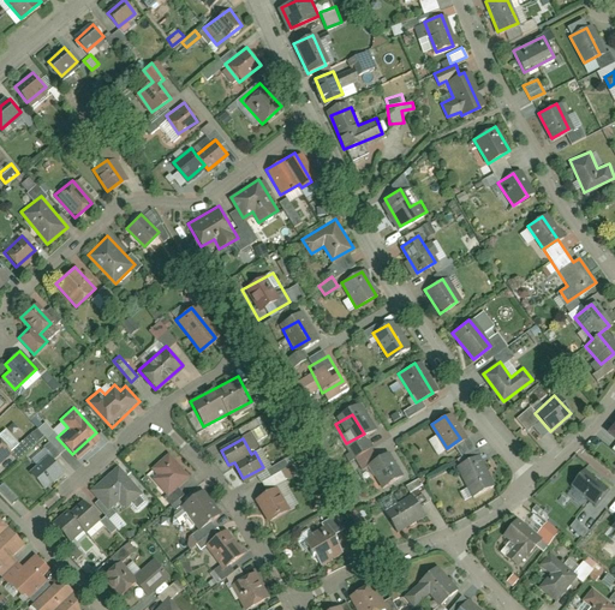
[(190,474),(168,450),(151,466),(157,473),(153,477),(168,495),(190,474)]
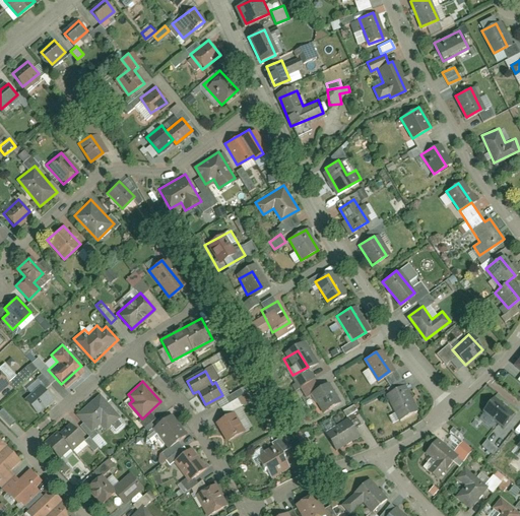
[(41,384),(24,399),(37,412),(53,397),(41,384)]
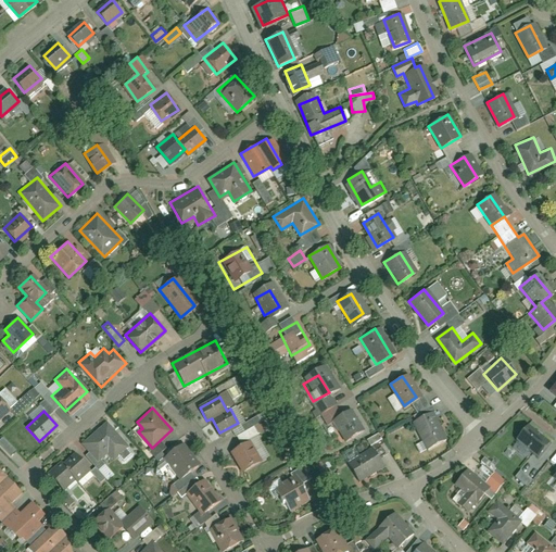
[(356,435),(345,413),(333,419),(344,441),(356,435)]
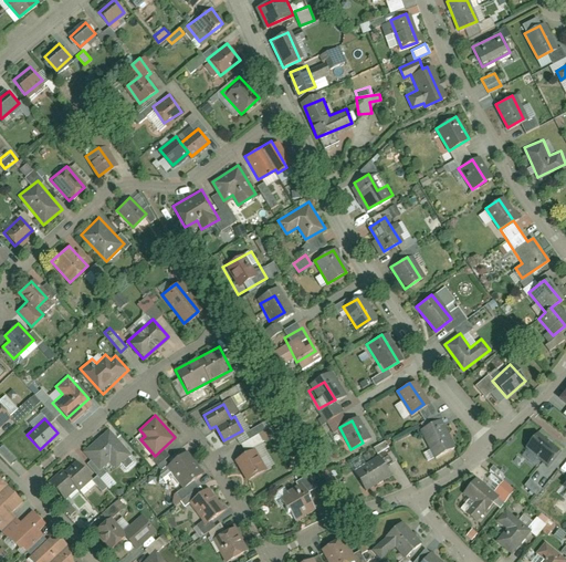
[(438,423),(422,430),(435,457),(451,449),(438,423)]
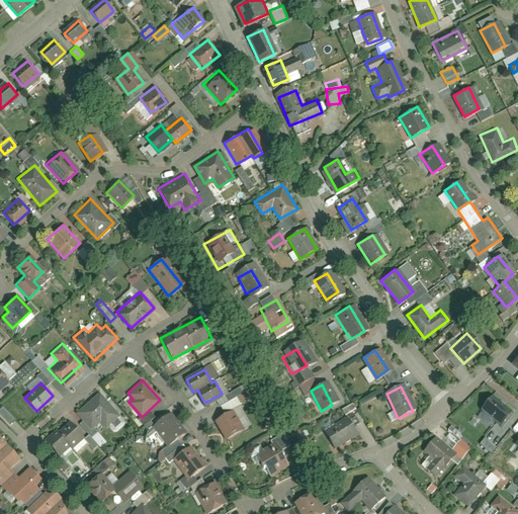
[(99,392),(76,412),(90,427),(99,419),(105,426),(119,414),(99,392)]
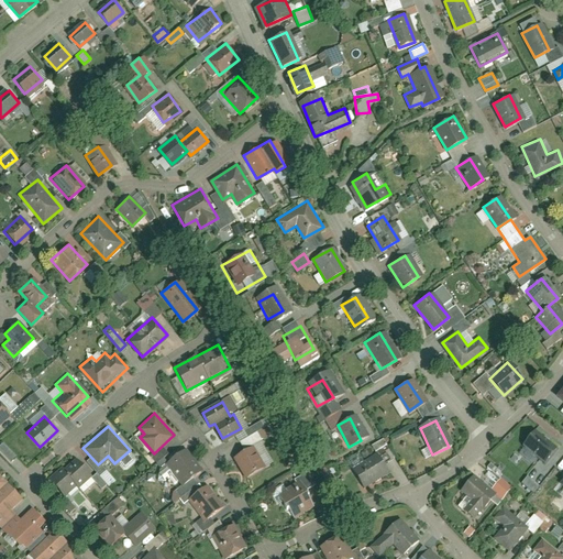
[(556,447),(533,429),(521,446),(544,462),(556,447)]
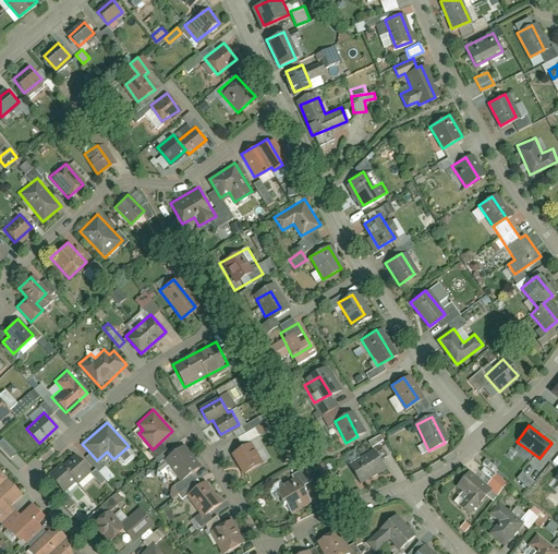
[(0,437),(0,444),(10,455),(15,449),(2,435),(0,437)]
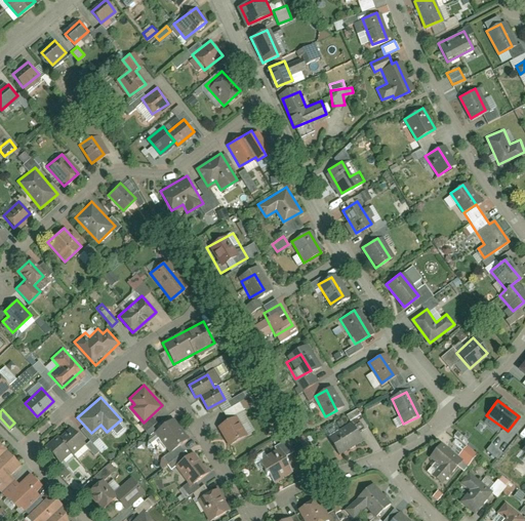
[(232,418),(218,426),(228,443),(241,436),(232,418)]
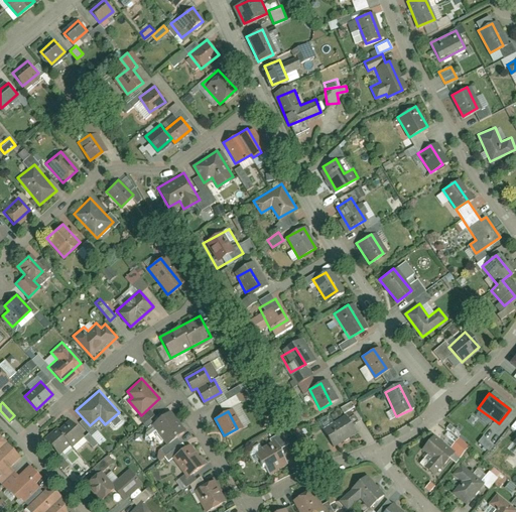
[(151,423),(165,443),(180,432),(166,412),(151,423)]
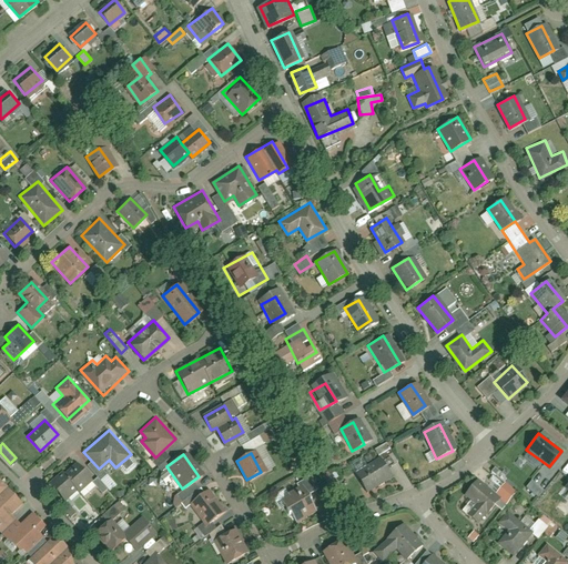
[(391,477),(382,461),(356,475),(365,492),(391,477)]
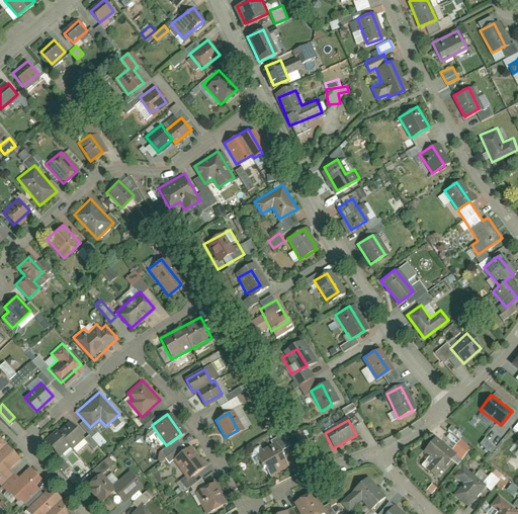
[(57,428),(44,440),(57,454),(68,445),(70,447),(83,436),(71,421),(60,431),(57,428)]
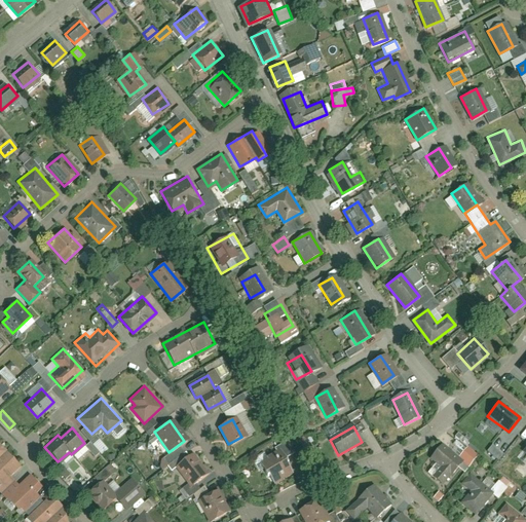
[(69,521),(75,517),(30,472),(21,482),(12,474),(22,464),(0,442),(0,481),(1,482),(0,482),(0,489),(7,497),(10,494),(30,513),(28,516),(34,521),(69,521)]
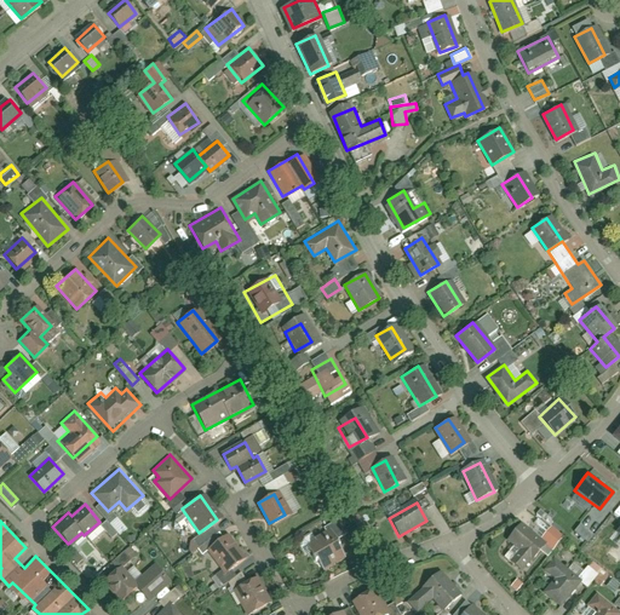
[(580,522),(573,529),(585,540),(592,533),(580,522)]
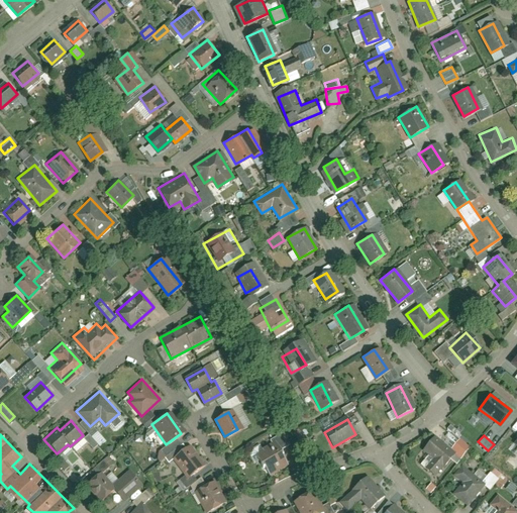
[(424,467),(432,474),(441,464),(443,466),(451,456),(431,438),(423,447),(433,456),(424,467)]
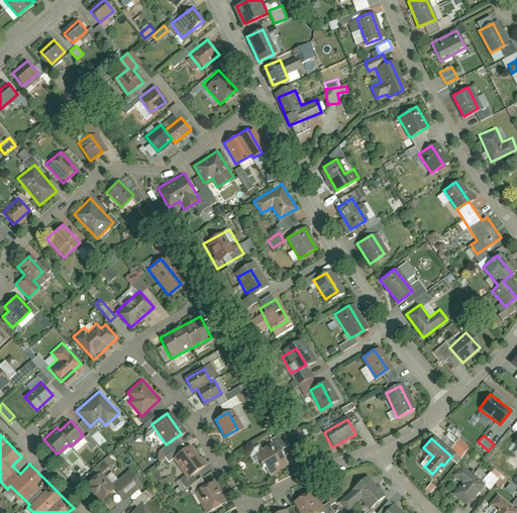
[(275,439),(255,450),(269,474),(288,463),(275,439)]
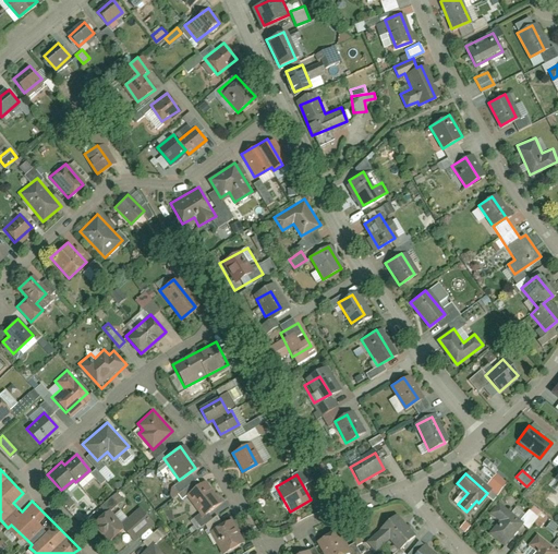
[(218,501),(202,481),(185,495),(192,502),(203,514),(218,501)]
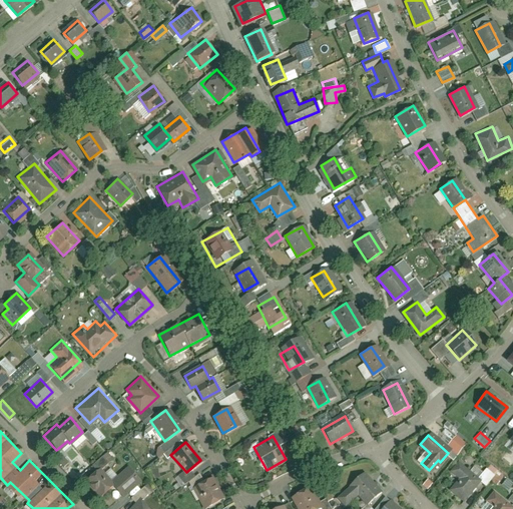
[(458,476),(448,488),(463,500),(481,478),(458,459),(450,469),(458,476)]
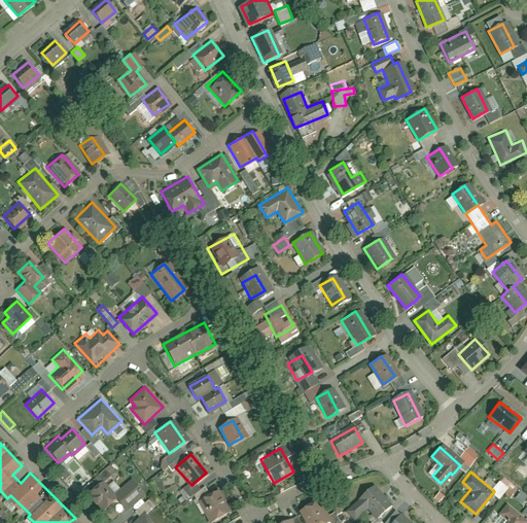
[(145,492),(132,477),(111,494),(101,482),(90,492),(103,508),(114,498),(125,510),(145,492)]
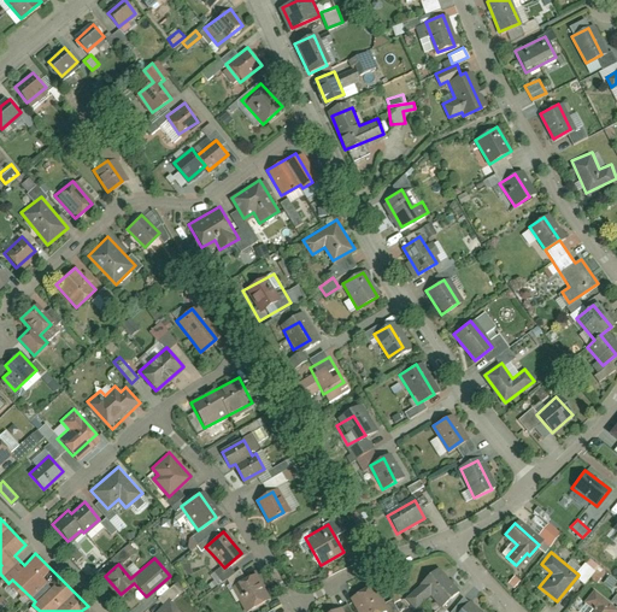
[(438,565),(404,594),(415,606),(430,593),(439,604),(458,588),(438,565)]
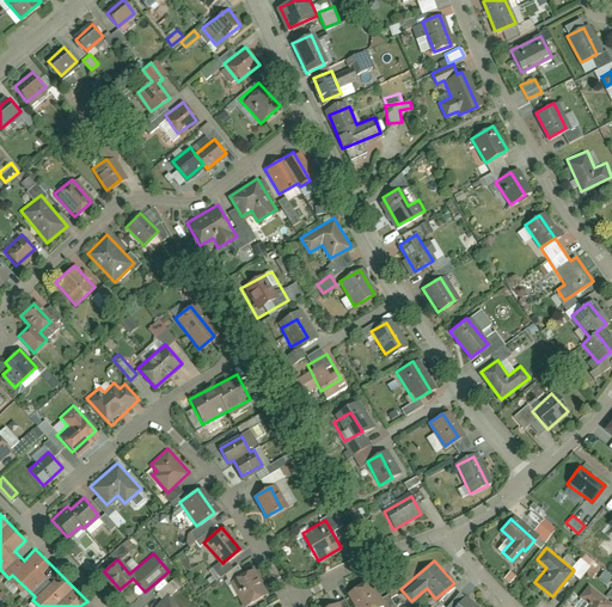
[(230,578),(245,605),(265,593),(250,566),(230,578)]
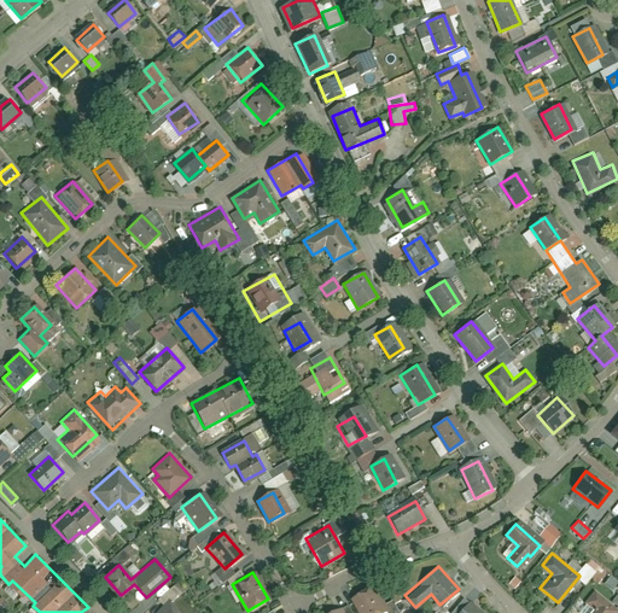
[(350,595),(360,612),(379,612),(382,612),(368,587),(350,595)]
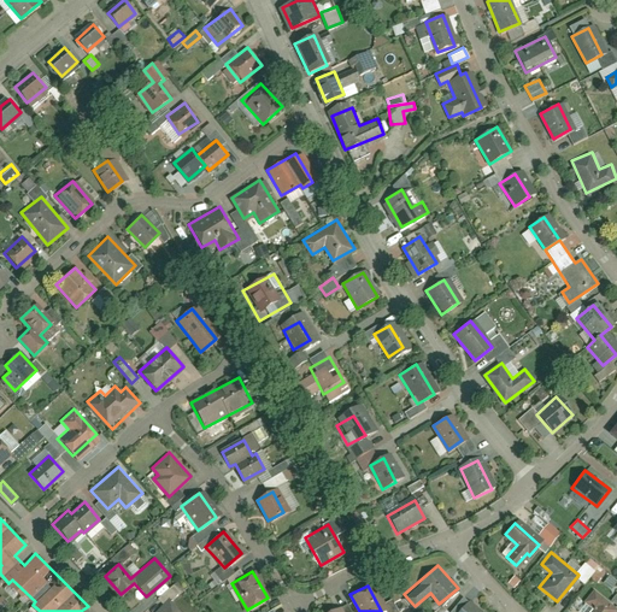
[(592,606),(587,611),(615,611),(616,610),(616,607),(594,588),(585,599),(592,606)]
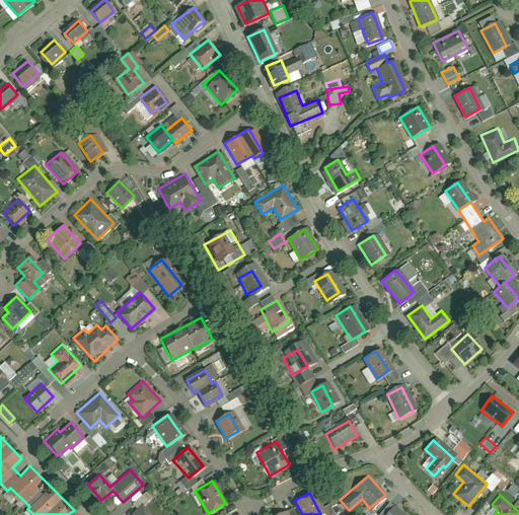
[(156,514),(143,502),(130,514),(156,514)]
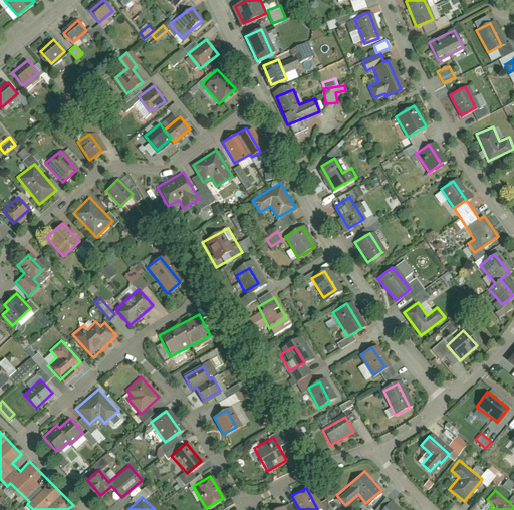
[(380,509),(403,509),(390,500),(380,509)]
